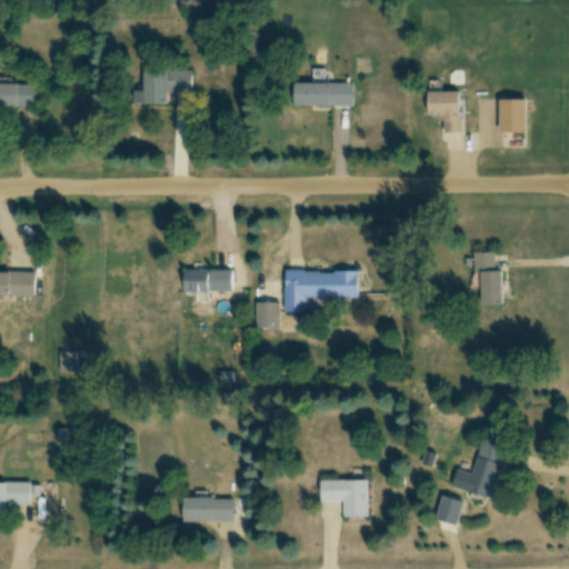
[(195,92),(195,70),(140,70),(140,103),(171,103),(171,92),(195,92)]
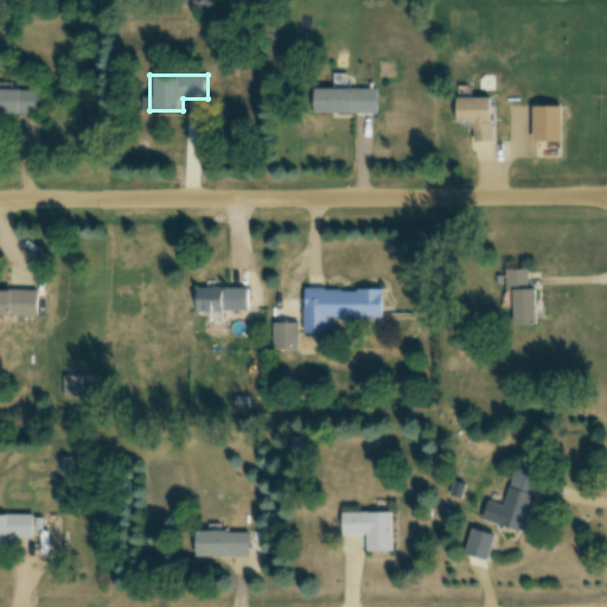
[(379,88),(314,88),(314,113),(379,113),(379,88)]
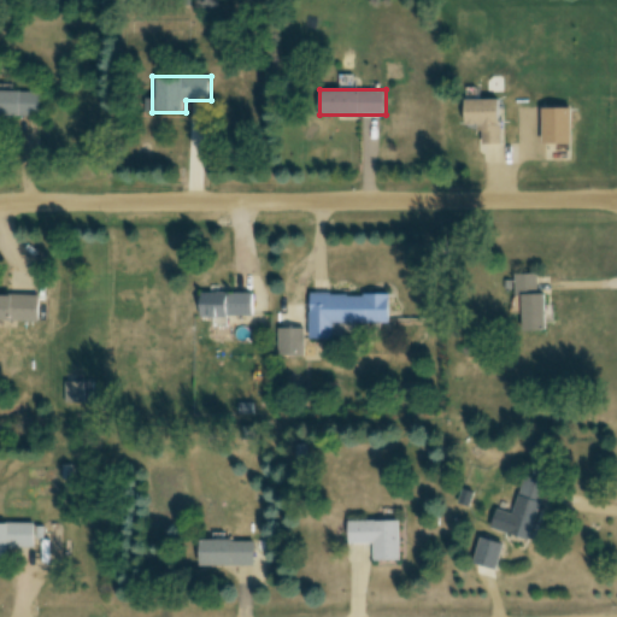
[(41,92),(0,90),(0,117),(41,117),(41,92)]
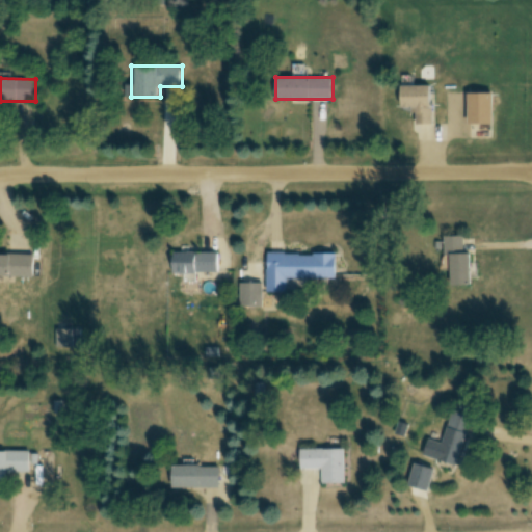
[(402,109),(416,110),(416,124),(433,124),(434,85),(403,85),(402,109)]
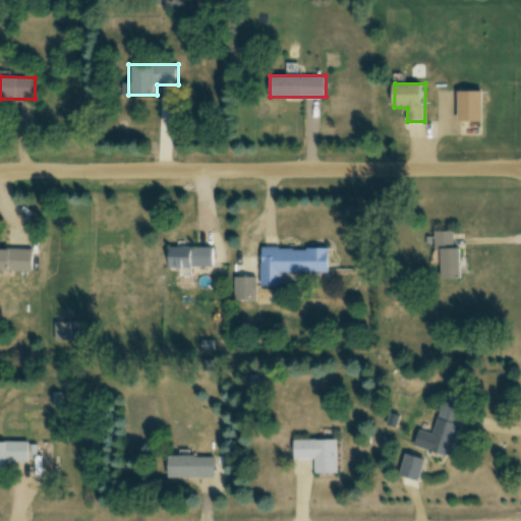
[(460,121),(484,121),(484,92),(460,92),(460,121)]
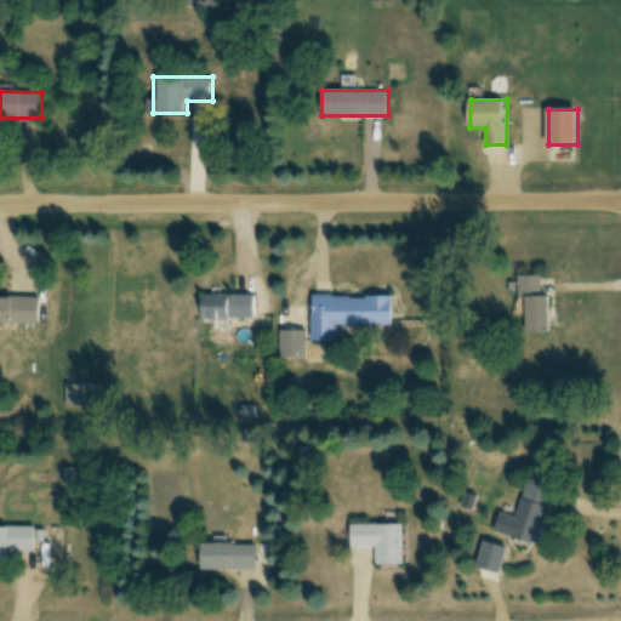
[(552,296),(543,296),(543,277),(524,277),(524,335),(552,335),(552,296)]
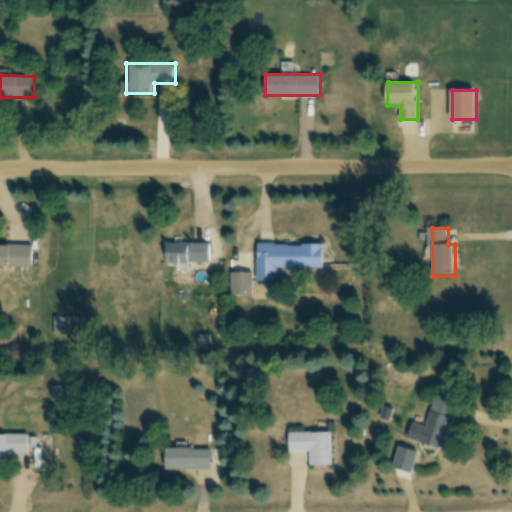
[(168,265),(211,265),(211,243),(168,243),(168,265)]
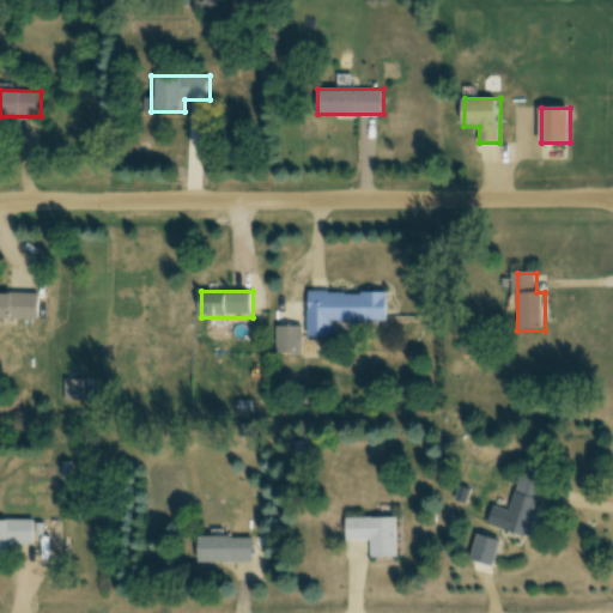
[(388,293),(309,292),(309,335),(337,335),(337,322),(388,322),(388,293)]
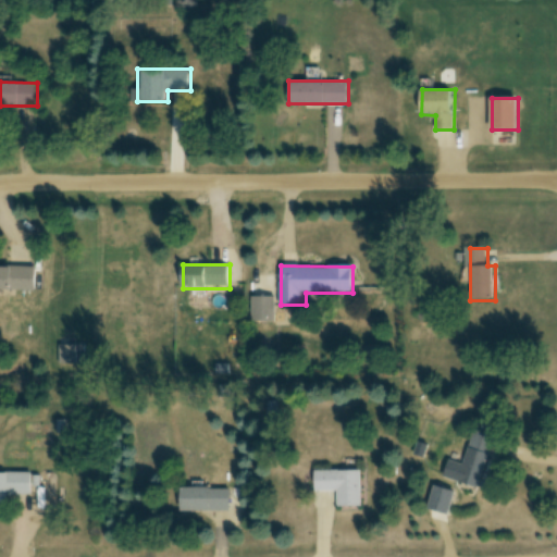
[(0,291),(37,291),(37,268),(0,267),(0,291)]
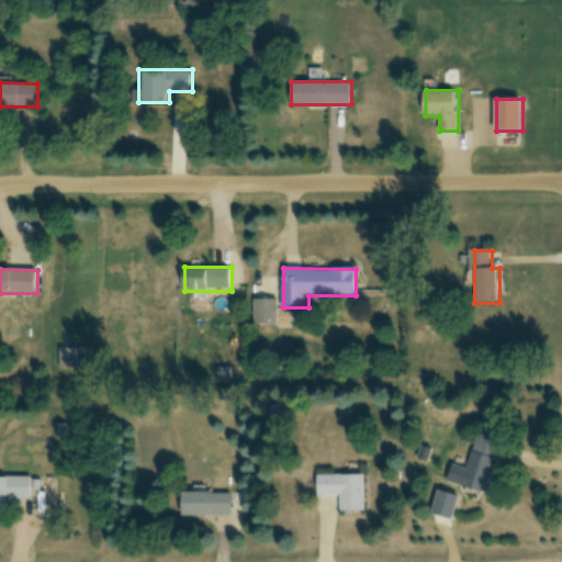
[(255,300),(255,324),(278,324),(278,300),(255,300)]
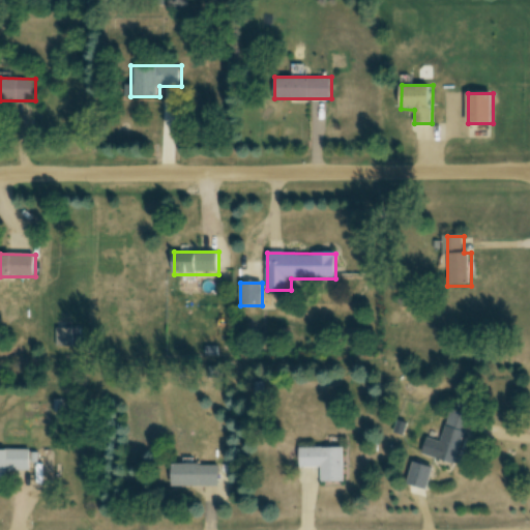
[(58,347),(76,347),(76,329),(58,329),(58,347)]
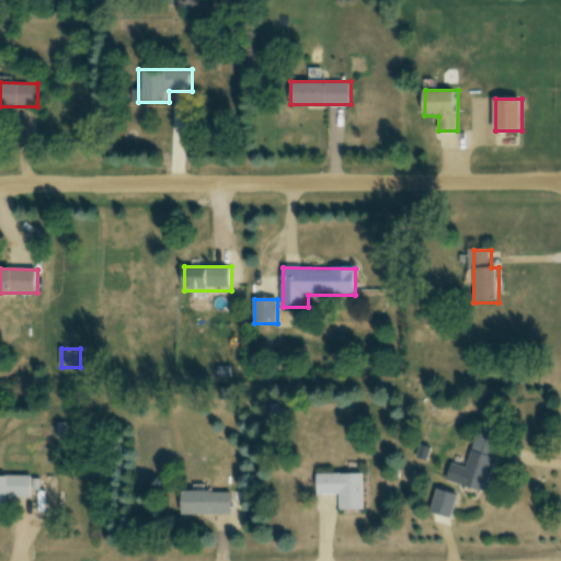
[(485,491),(497,439),(478,434),(470,468),(453,464),(448,482),(485,491)]
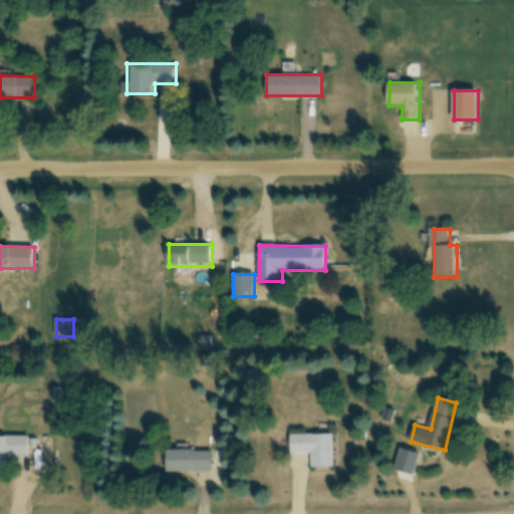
[(334,435),(291,435),(291,454),(311,454),(311,469),(334,469),(334,435)]
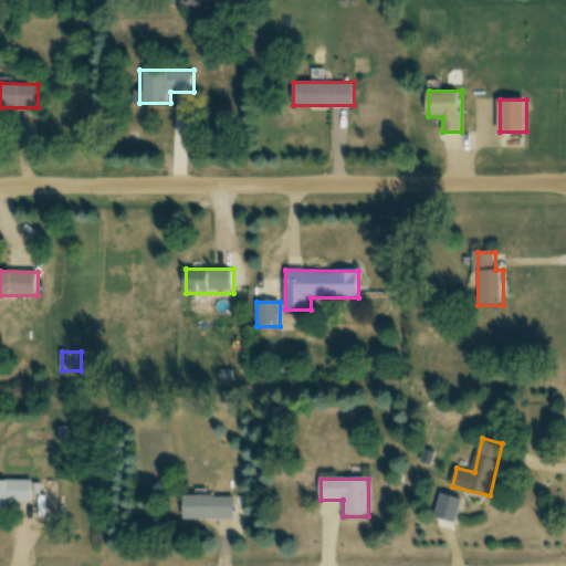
[(34,481),(0,481),(0,514),(10,514),(10,503),(34,503),(34,481)]
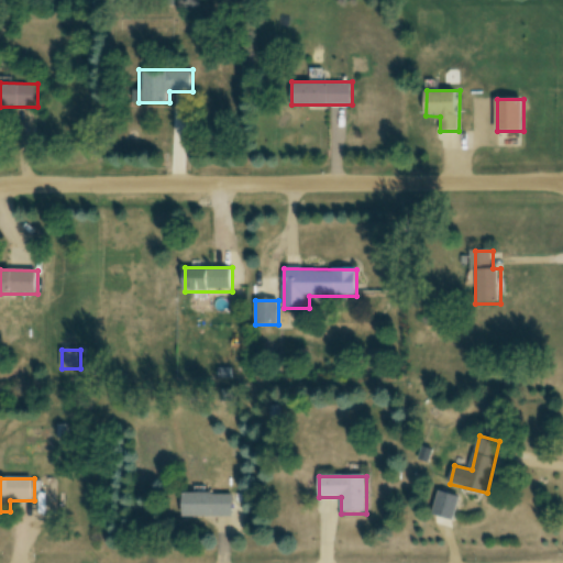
[(454,520),(461,497),(439,492),(432,515),(454,520)]
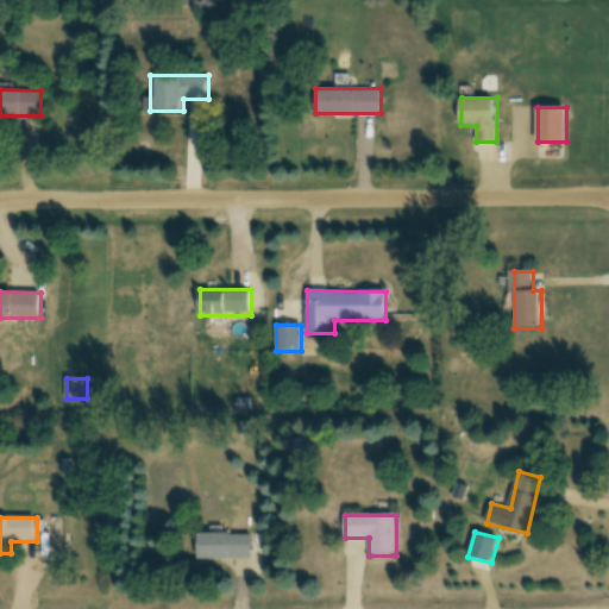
[(252,533),(199,533),(199,560),(252,560),(252,533)]
